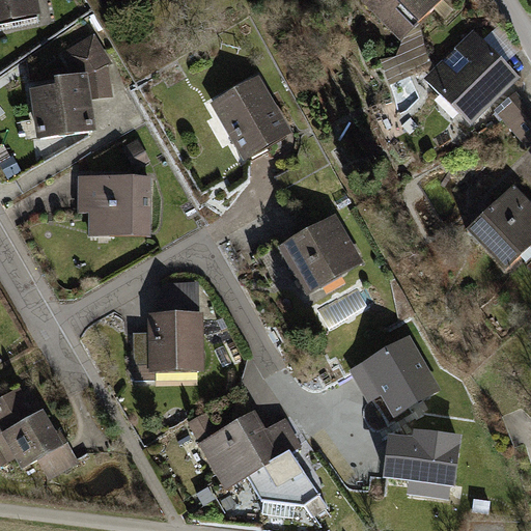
[(0,0),(0,22),(42,16),(38,0),(0,0)]
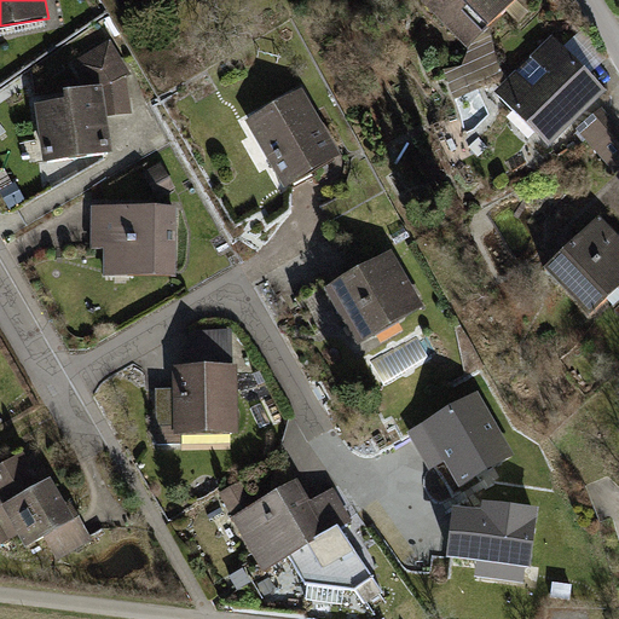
[(467,47),(514,0),(421,0),(421,1),(467,47)]
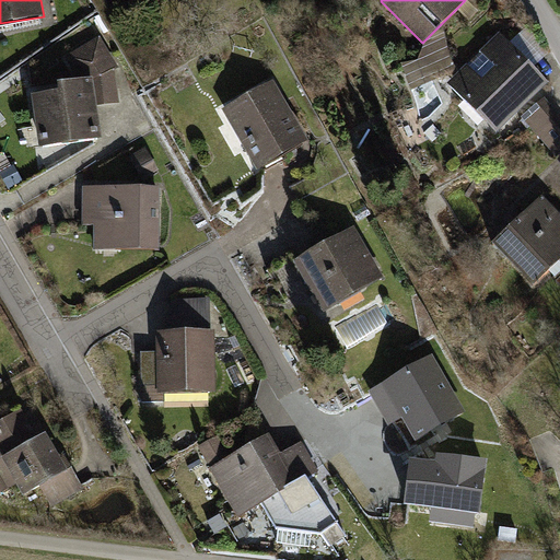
[(498,133),(549,81),(500,33),(448,86),(498,133)]
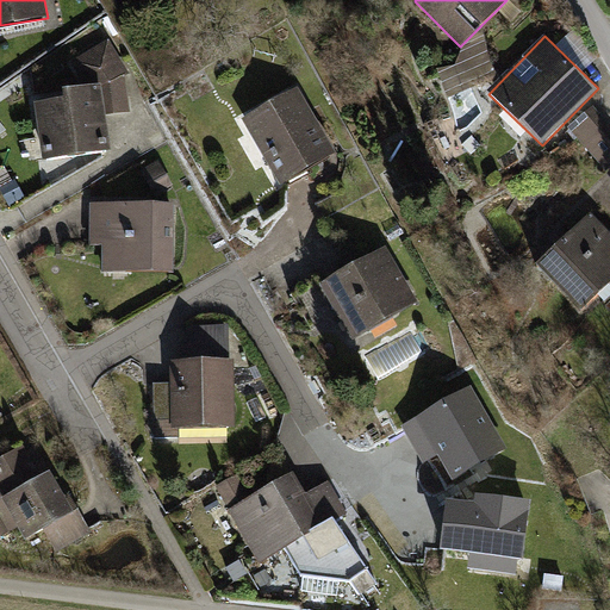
[(70,62),(74,74),(103,85),(107,118),(128,116),(125,73),(106,41),(70,62)]
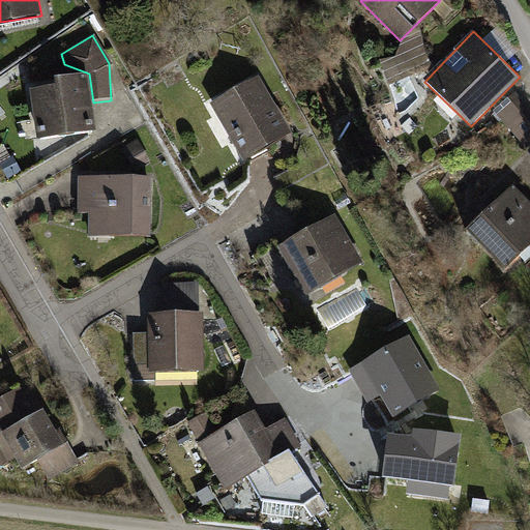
[(37,139),(96,131),(93,102),(89,74),(53,79),(54,87),(31,90),(37,139)]
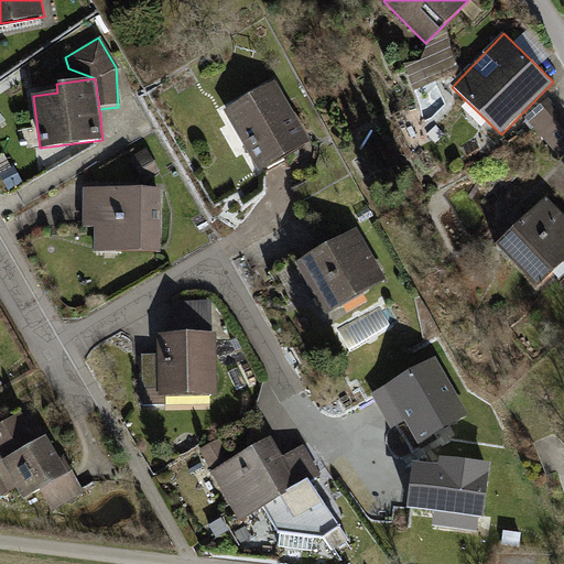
[(258,172),(310,143),(275,82),(224,110),(258,172)]
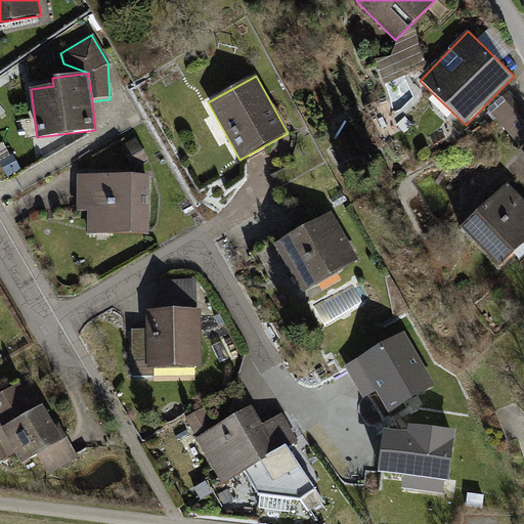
[(488,111),(522,148),(523,145),(523,108),(510,92),(488,111)]
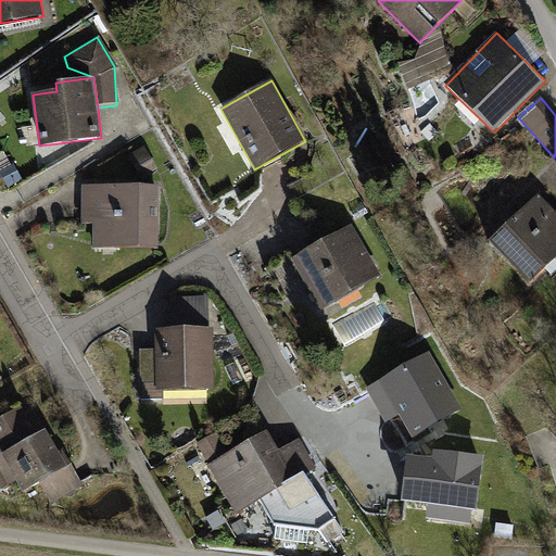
[(146,147),(128,156),(140,179),(159,169),(146,147)]
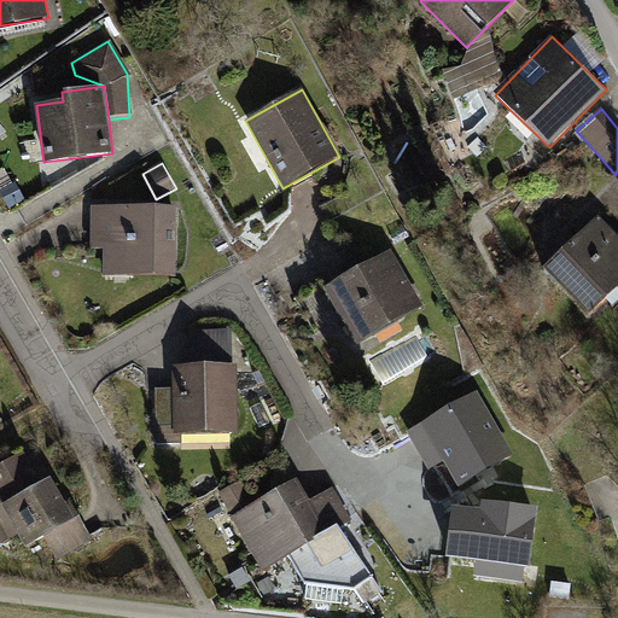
[(175,277),(176,208),(91,207),(91,249),(103,250),(103,275),(175,277)]
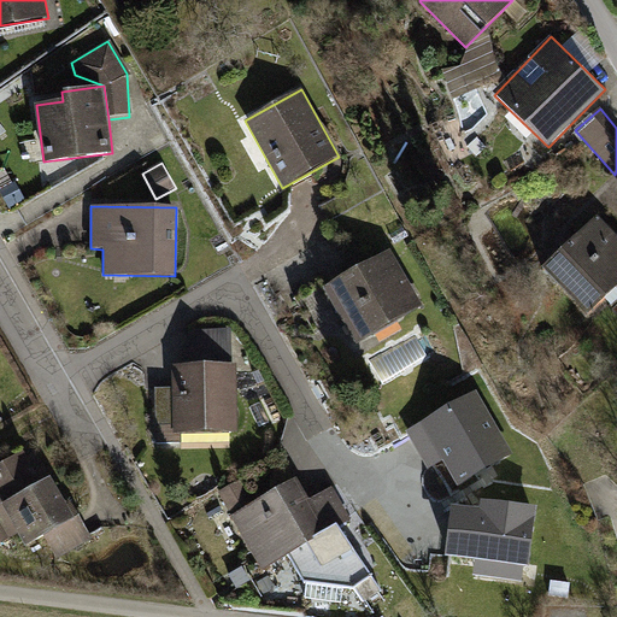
[(591,316),(616,289),(616,236),(595,215),(542,266),(591,316)]
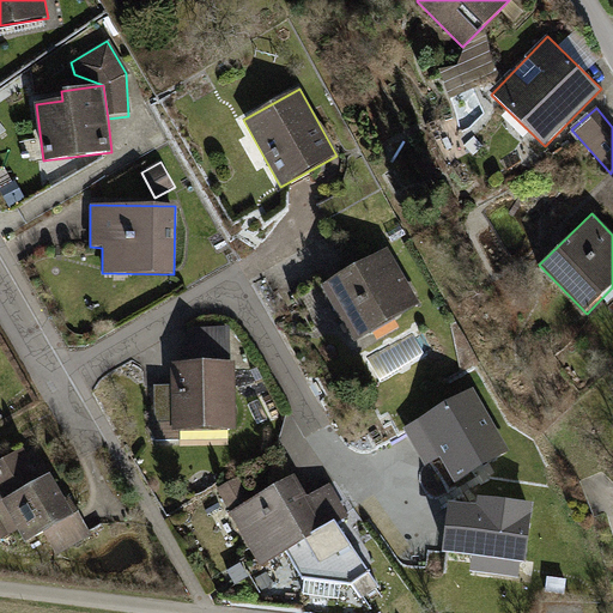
[(353,343),(420,304),(388,248),(321,287),(353,343)]
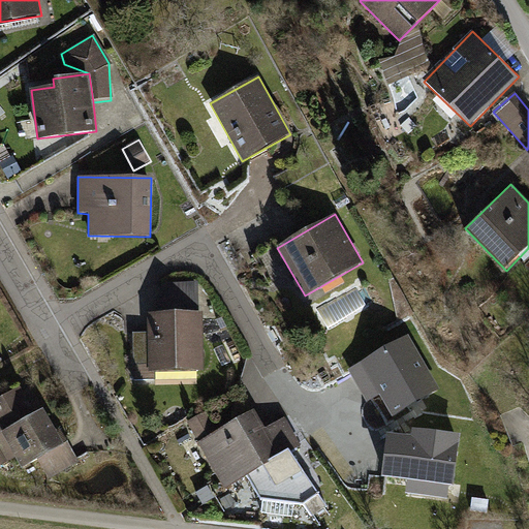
[(156,371),(204,370),(203,312),(149,313),(150,332),(133,332),(135,380),(156,379),(156,371)]
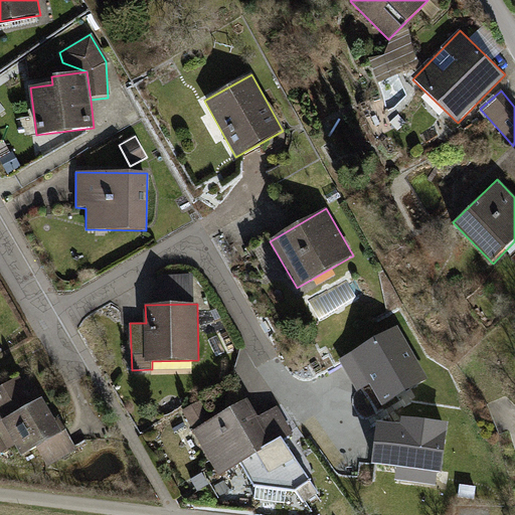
[(382,406),(428,379),(398,327),(340,361),(358,391),(369,385),(382,406)]
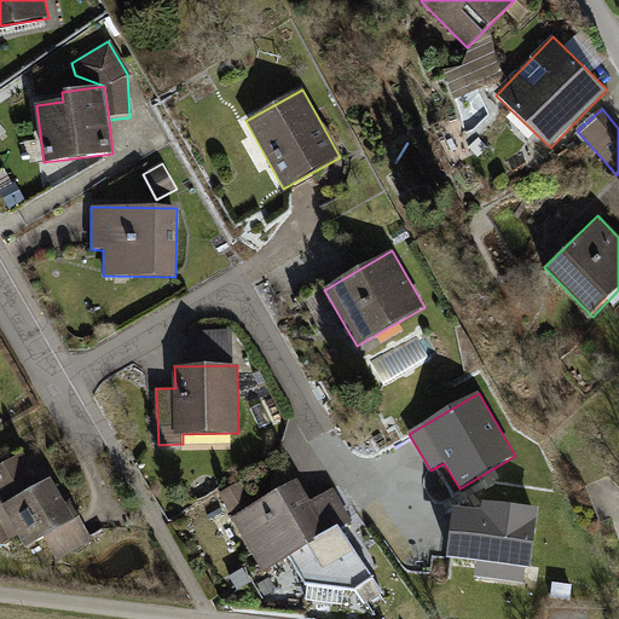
[(57,562),(91,543),(56,480),(41,489),(23,456),(0,468),(0,513),(5,510),(30,555),(47,545),(57,562)]
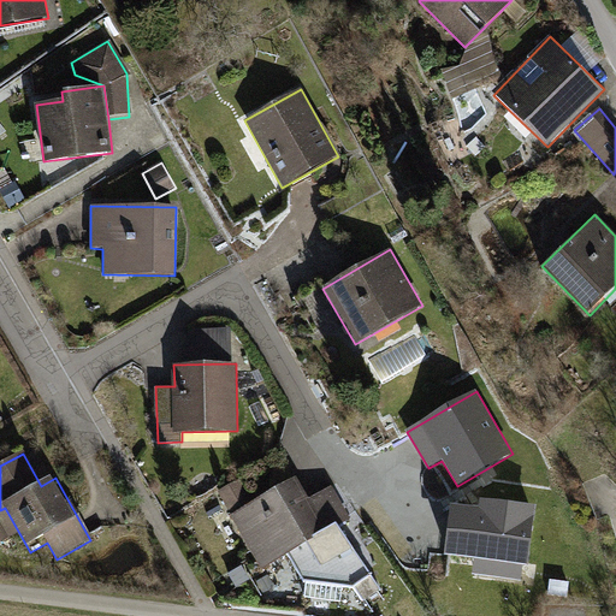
[(232,514),(264,568),(289,554),(341,525),(348,521),(329,487),(308,499),(296,478),(232,514)]
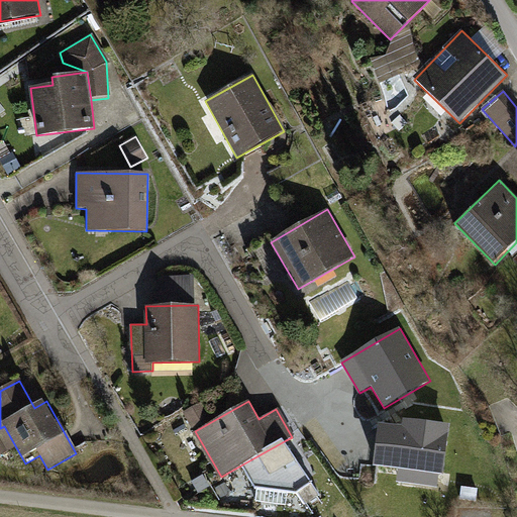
[(442,477),(449,426),(403,420),(402,427),(379,424),(374,468),(398,471),(397,482),(437,488),(438,477),(442,477)]
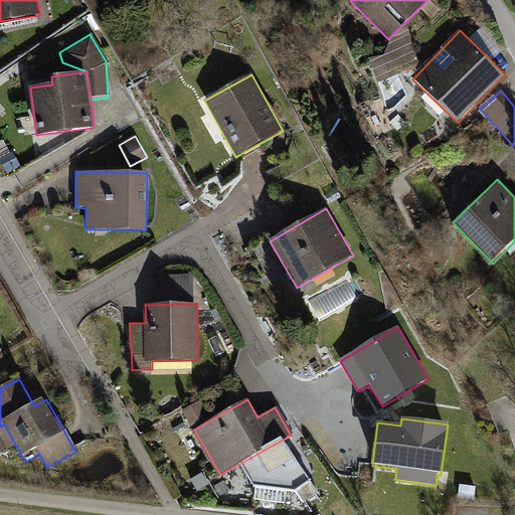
[(285,439),(241,463),(255,487),(296,490),(304,503),(318,495),(285,439)]
